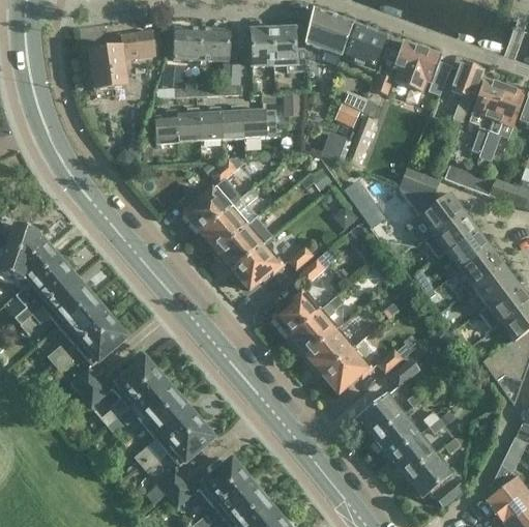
[(314,7),(312,16),(304,41),(325,50),(322,59),(339,65),(354,22),(314,7)]
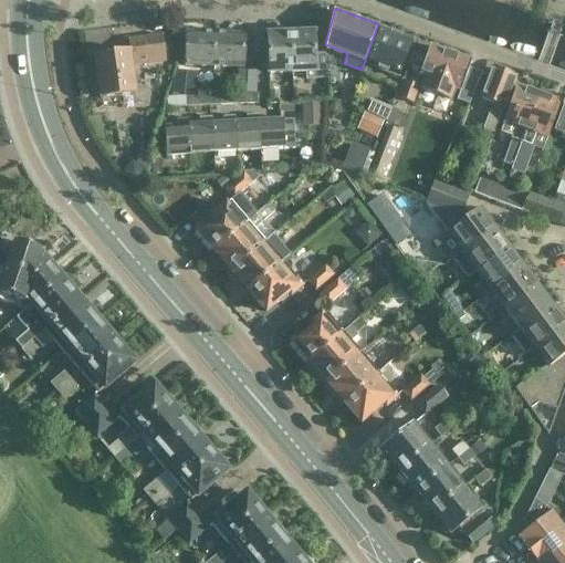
[(399,72),(412,37),(382,24),(367,62),(398,74),(399,72)]
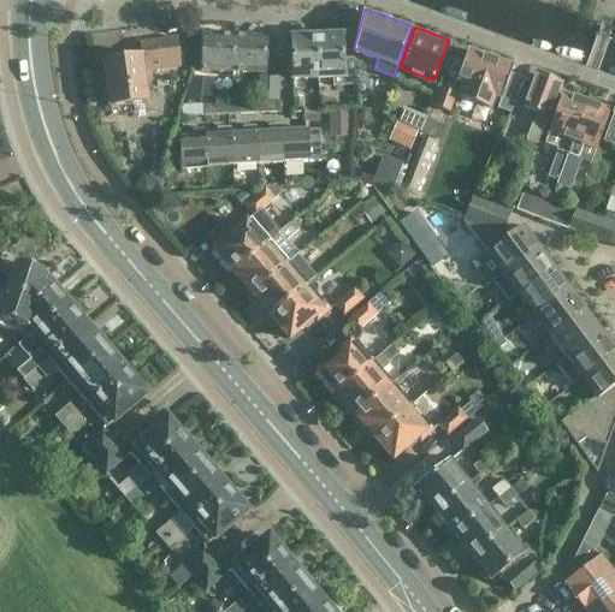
[(234,69),(235,33),(203,31),(202,67),(234,69)]
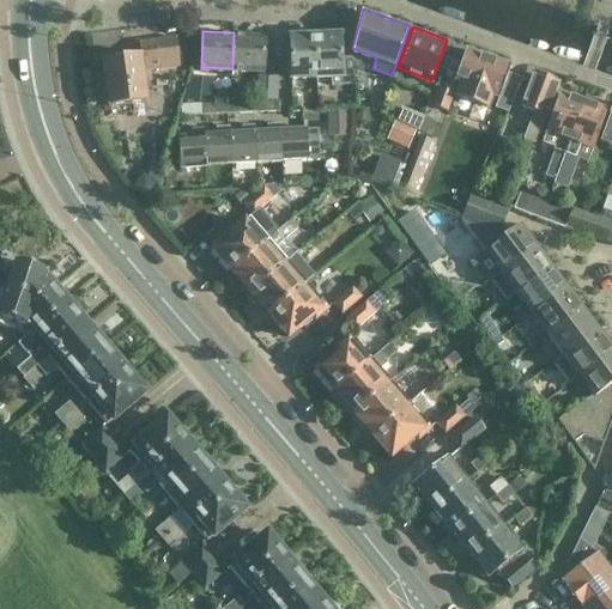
[(267,34),(266,34),(234,32),(232,68),(265,69),(267,34)]
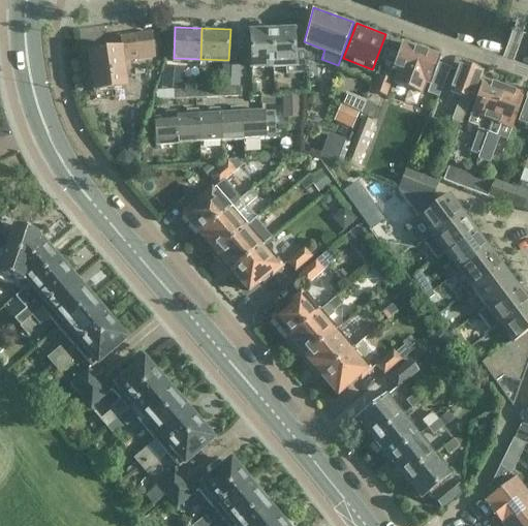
[(250,29),(251,66),(274,65),(272,28),(250,29)]
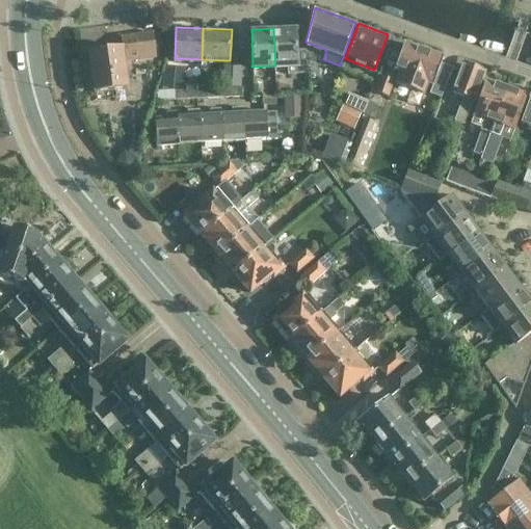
[(273,28),(275,65),(288,65),(288,72),(311,71),(310,52),(304,48),(296,48),(296,28),(273,28)]
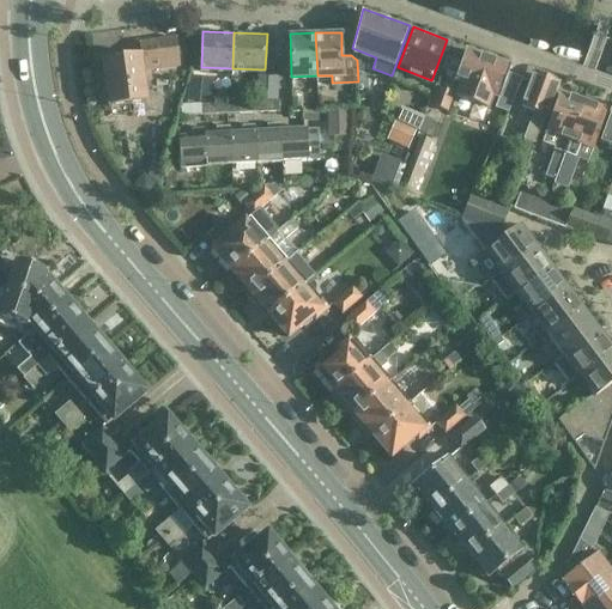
[(102,56),(109,104),(150,98),(146,68),(181,64),(177,35),(140,40),(141,52),(102,56)]
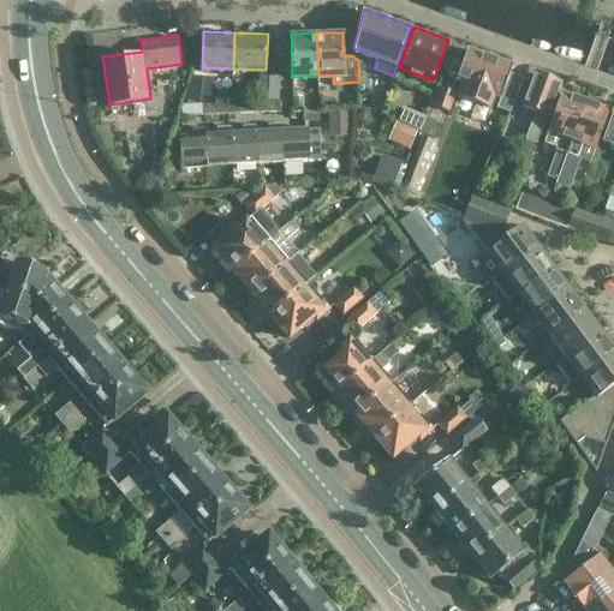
[(469,47),(468,47),(463,60),(449,54),(445,67),(459,72),(457,79),(464,82),(459,94),(492,106),(495,95),(501,96),(498,106),(511,111),(513,106),(525,76),(511,71),(513,63),(469,47)]
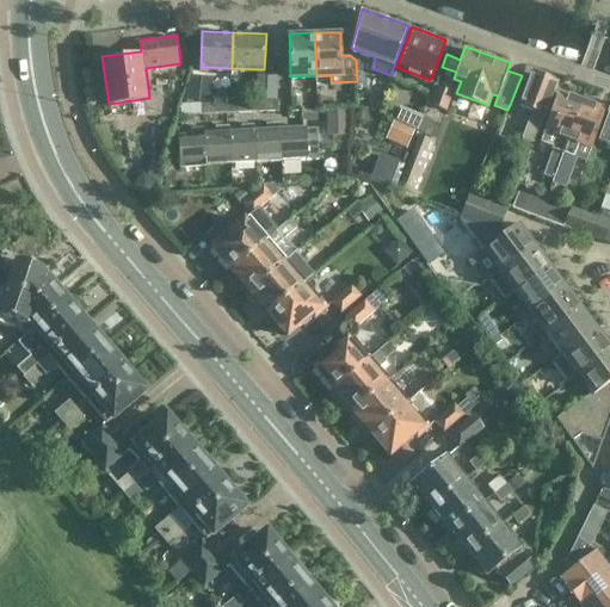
[(558,80),(533,70),(519,105),(533,110),(522,136),(523,137),(519,147),(530,150),(534,141),(544,115),(558,80)]
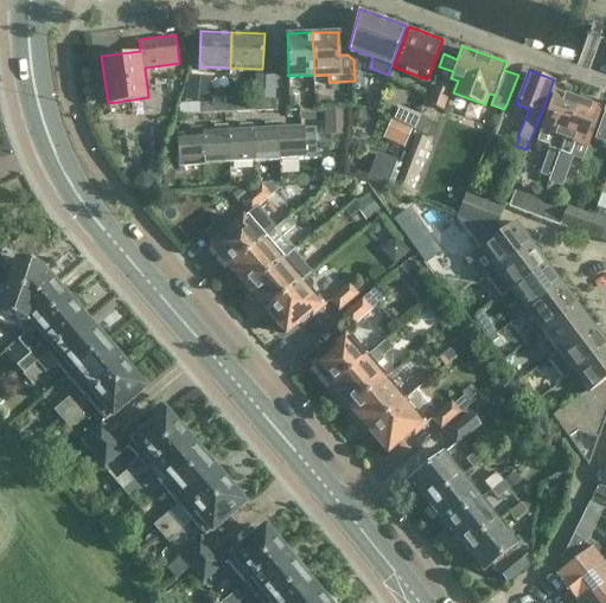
[(186,97),(209,100),(212,75),(189,72),(186,97)]
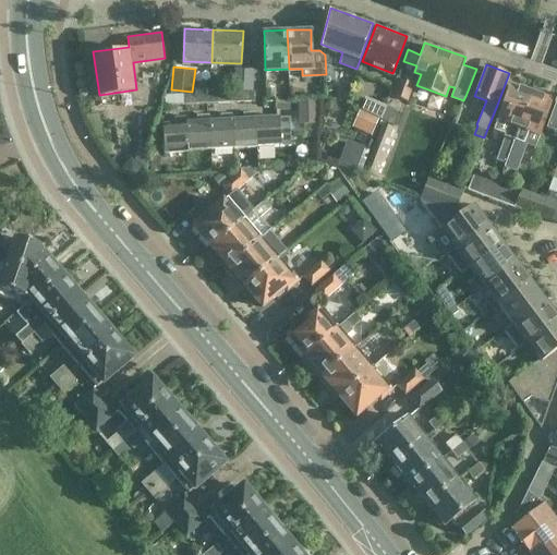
[(253,68),(241,67),(235,67),(234,87),(252,88),(253,68)]
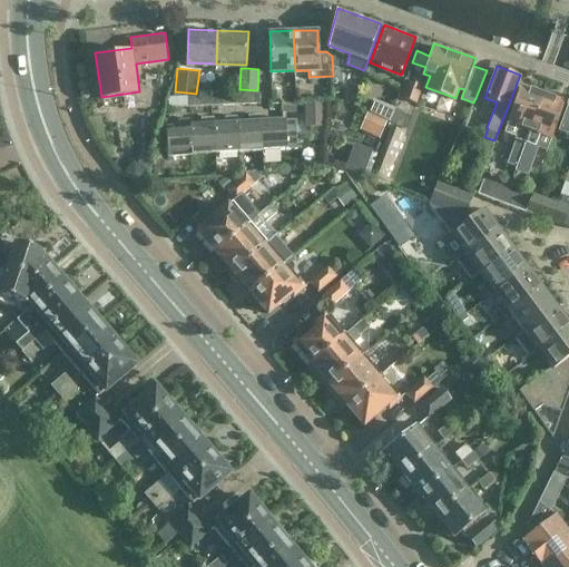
[(399,95),(417,101),(423,84),(405,77),(399,95)]
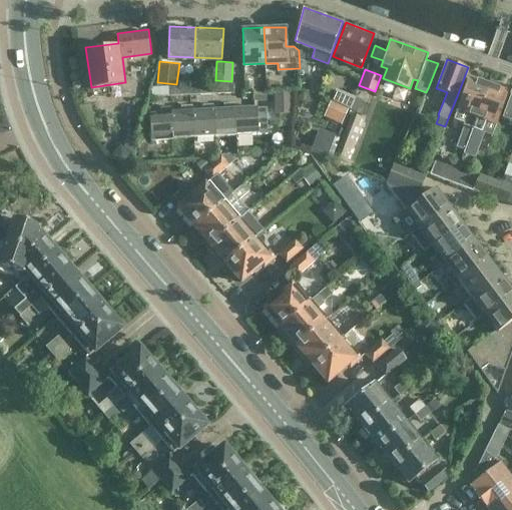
[(457,108),(453,118),(463,121),(462,124),(464,124),(457,145),(463,147),(463,149),(465,149),(488,83),(468,75),(457,108)]
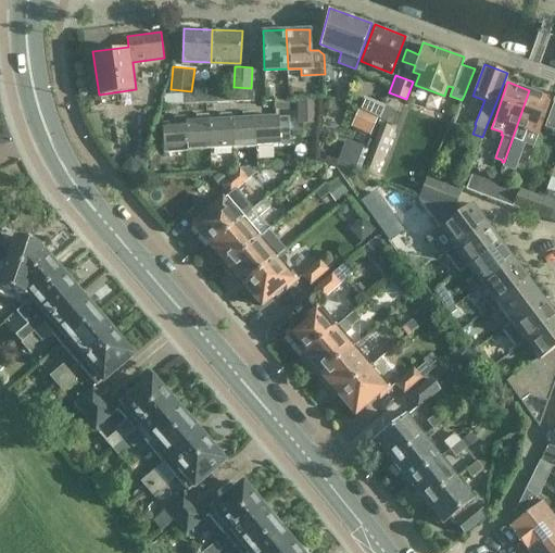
[(265,85),(265,100),(275,99),(274,85),(265,85)]
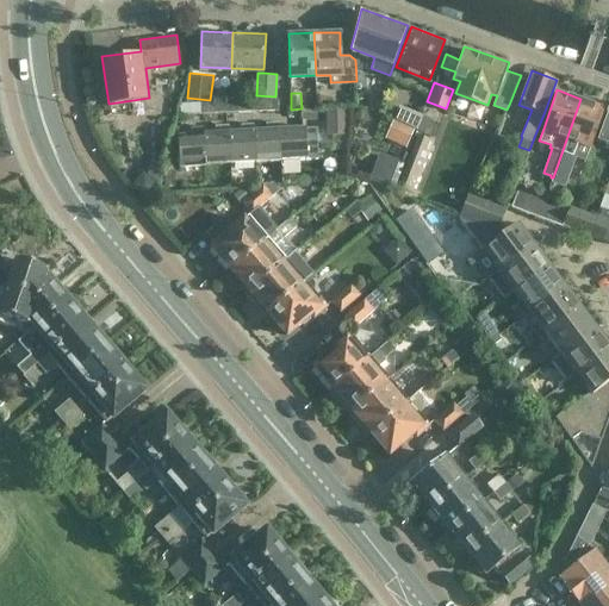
[(237,99),(237,110),(256,108),(256,98),(237,99)]
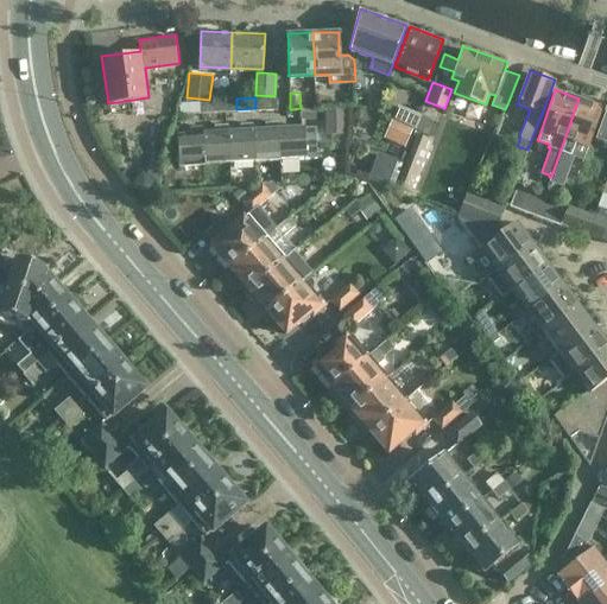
[(255,97),(255,108),(276,108),(274,97),(255,97)]
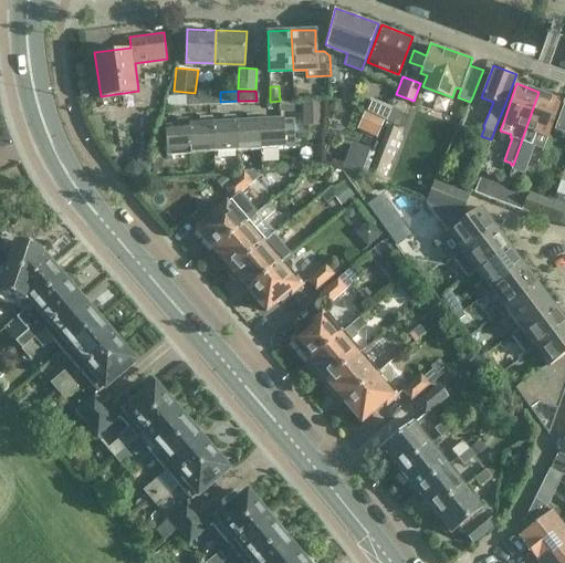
[(202,93),(202,103),(220,102),(220,92),(202,93)]
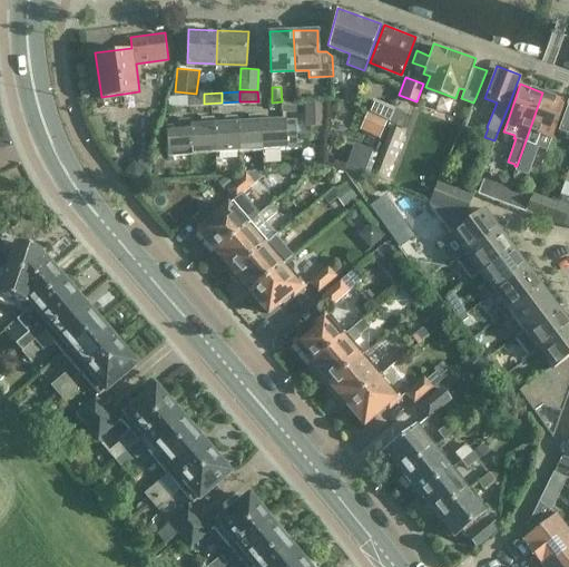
[(566,100),(557,97),(542,93),(517,166),(526,169),(535,146),(536,146),(538,143),(548,146),(551,138),(552,138),(566,100)]
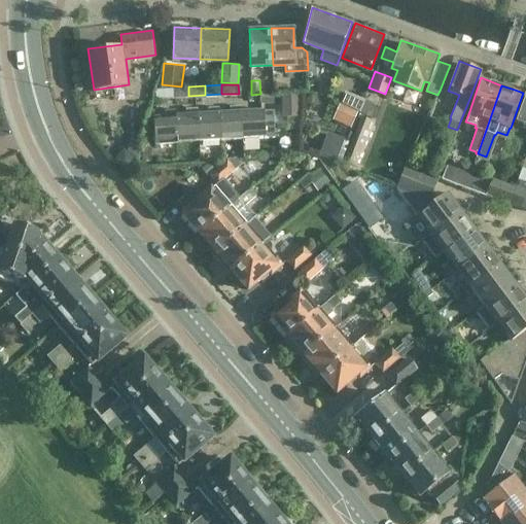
[(172,96),(172,86),(154,88),(155,97),(172,96)]
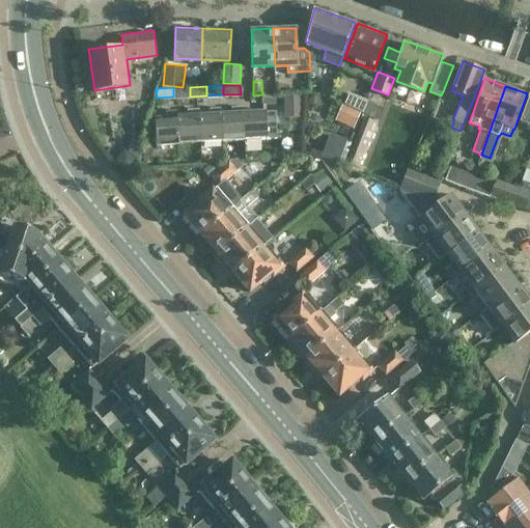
[(173,87),(173,96),(190,96),(190,87),(173,87)]
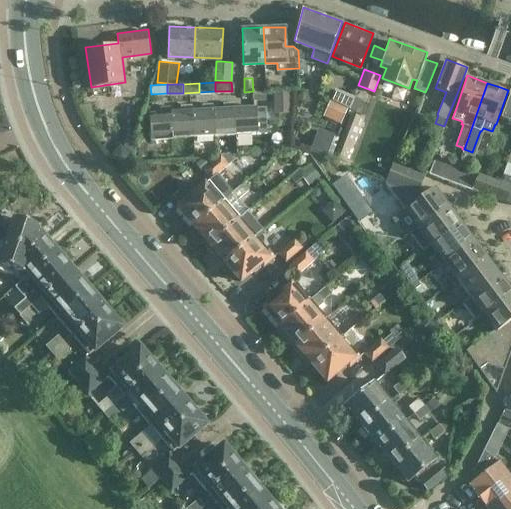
[(331,98),(350,107),(355,95),(336,87),(331,98)]
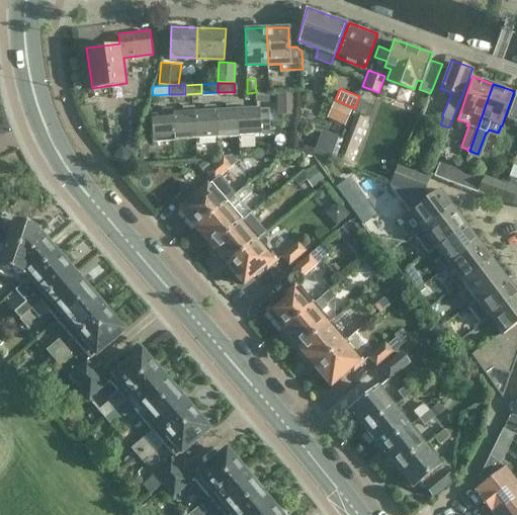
[(278,113),(295,113),(295,91),(277,92),(278,113)]
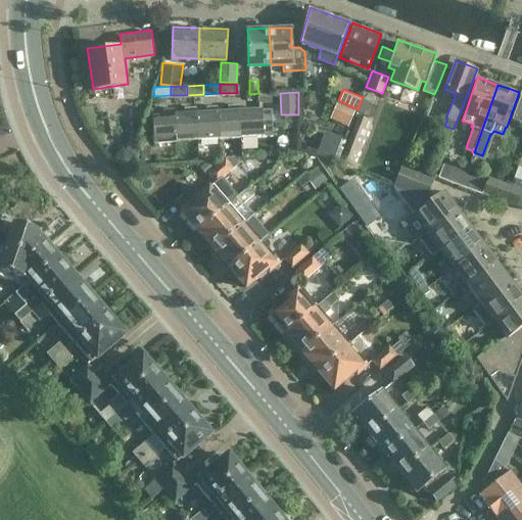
[(521,96),(512,120),(521,123),(521,96)]
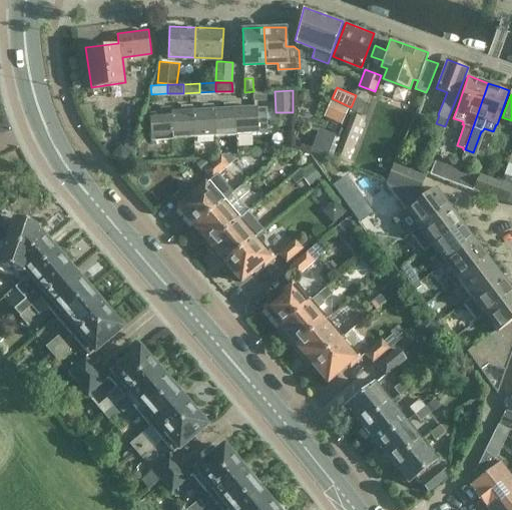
[(322,113),(342,122),(349,106),(329,98),(322,113)]
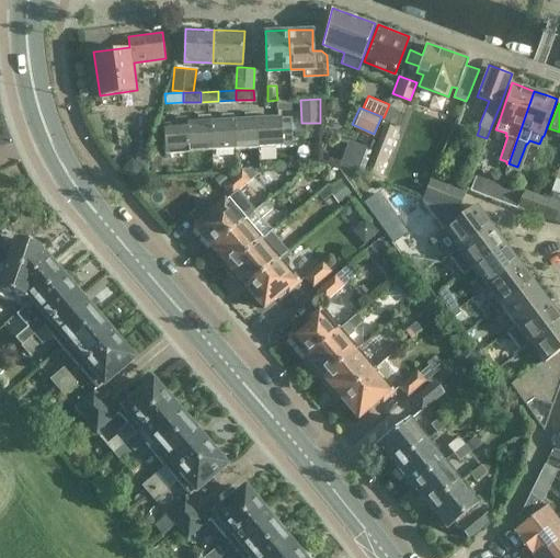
[(235,117),(236,147),(260,146),(258,116),(258,111),(246,112),(246,117),(235,117)]
